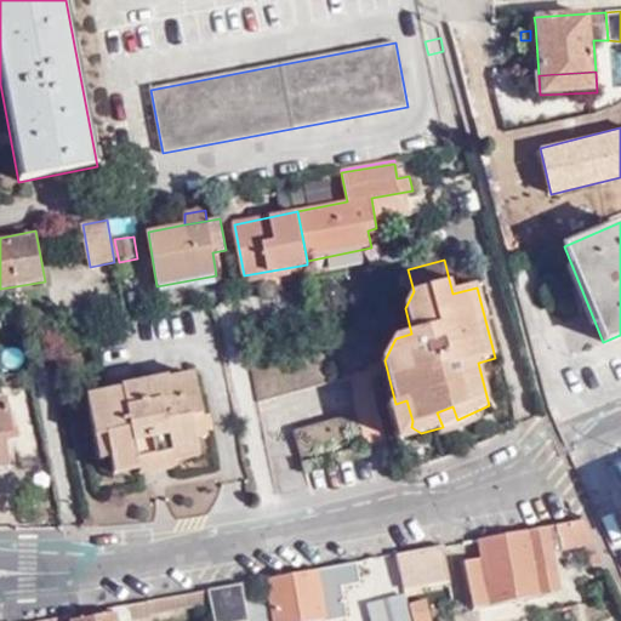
[(245,285),(308,272),(307,265),(244,275),(245,285)]
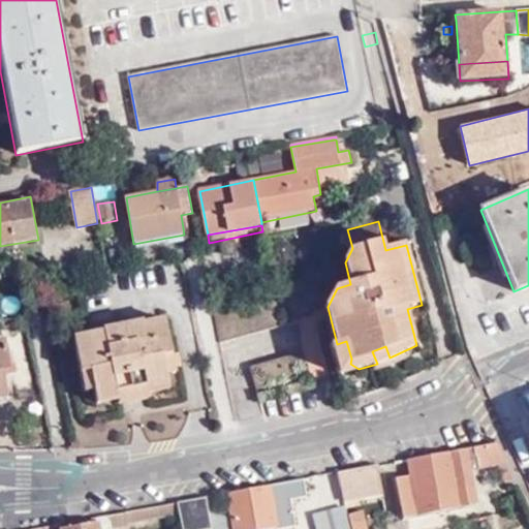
[(91,373),(95,390),(98,405),(120,400),(118,394),(149,387),(150,394),(169,390),(167,375),(163,358),(173,355),(165,318),(75,337),(83,374),(91,373)]
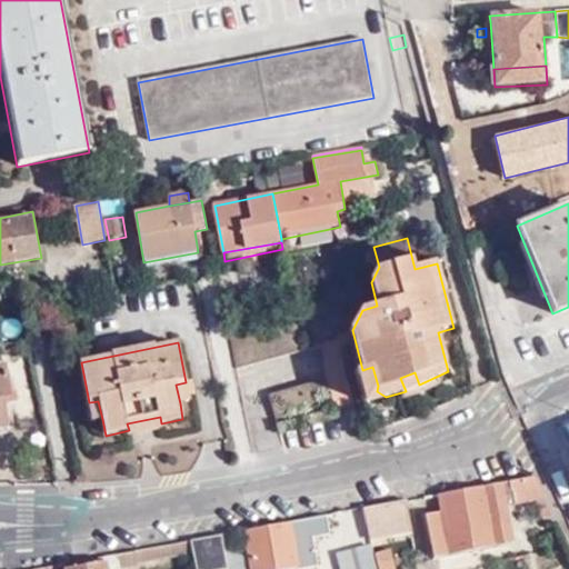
[(0,366),(0,427),(8,426),(5,403),(12,402),(6,366),(0,366)]
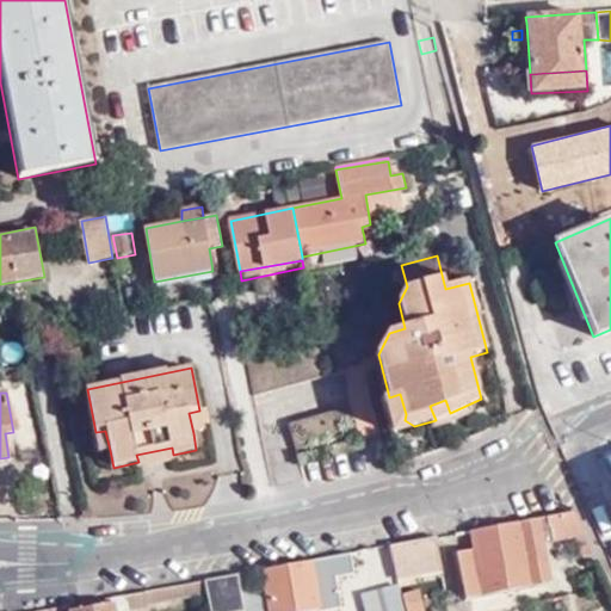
[(400,394),(389,397),(383,399),(394,432),(414,426),(405,420),(406,414),(400,394)]
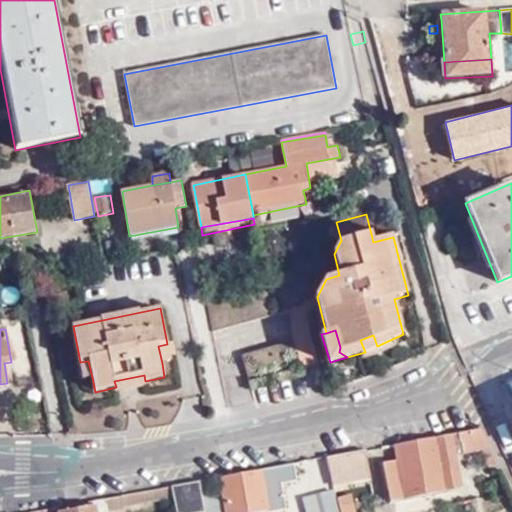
[(365,352),(377,346),(373,335),(360,340),(365,352)]
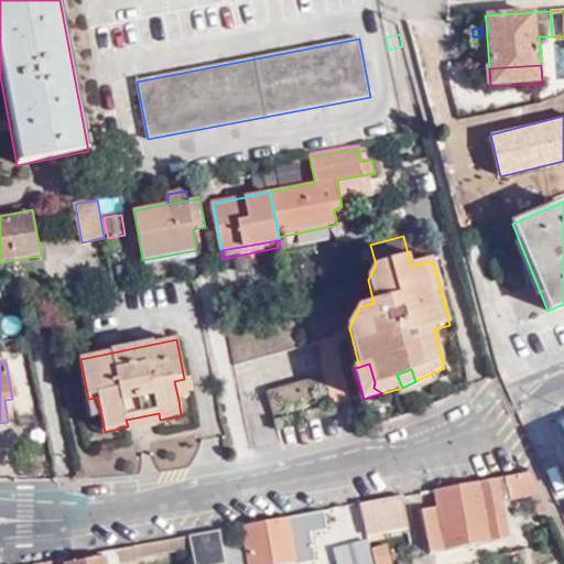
[(187,399),(184,379),(174,381),(179,400),(187,399)]
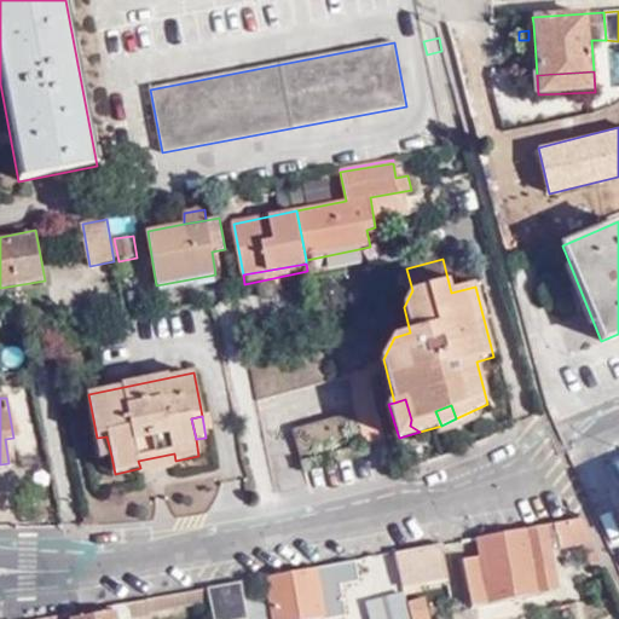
[(99,458),(111,456),(106,437),(97,438),(99,458)]
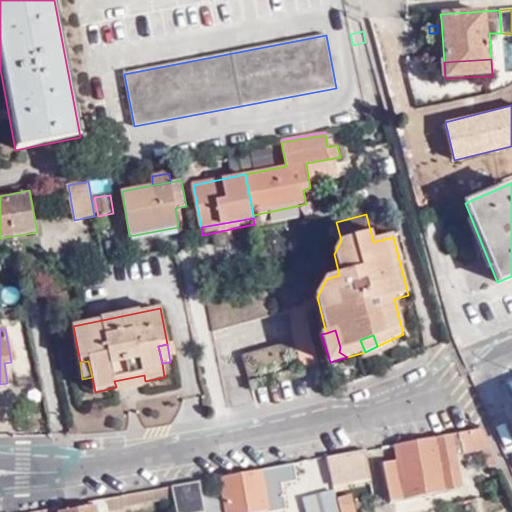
[(114,381),(116,387),(117,391),(146,386),(145,381),(144,375),(114,381)]
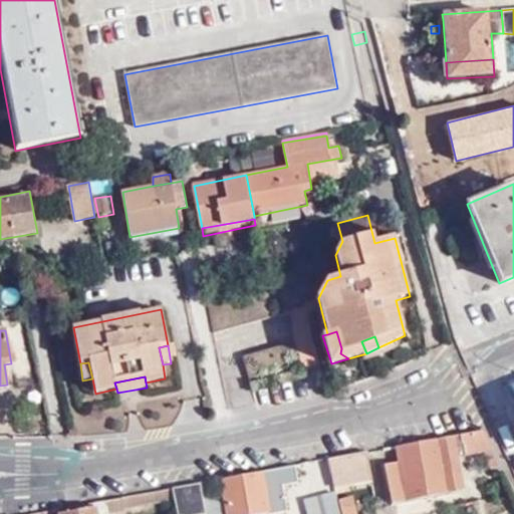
[(483,430),(395,447),(398,463),(387,464),(393,501),(463,488),(457,457),(465,456),(464,451),(490,447),(483,430)]
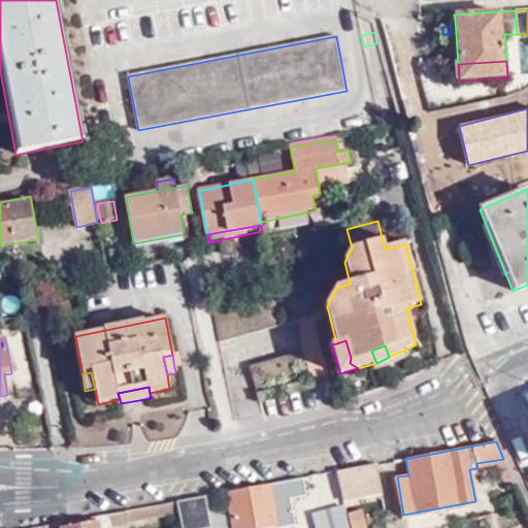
[(363,466),(337,471),(342,498),(382,492),(376,464),(363,466)]
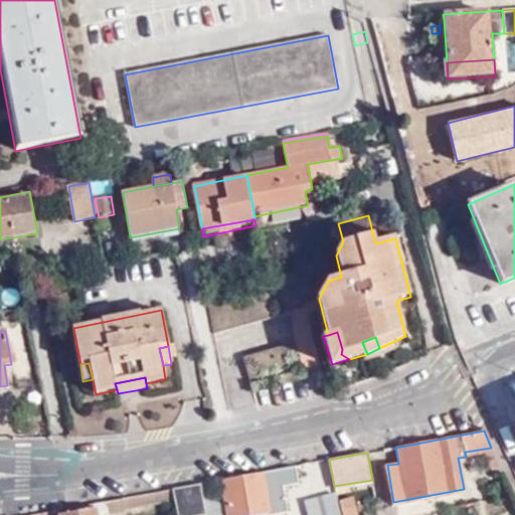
[(296,467),(267,472),(274,509),(269,510),(269,514),(277,514),(289,513),(285,488),(300,485),(296,467)]
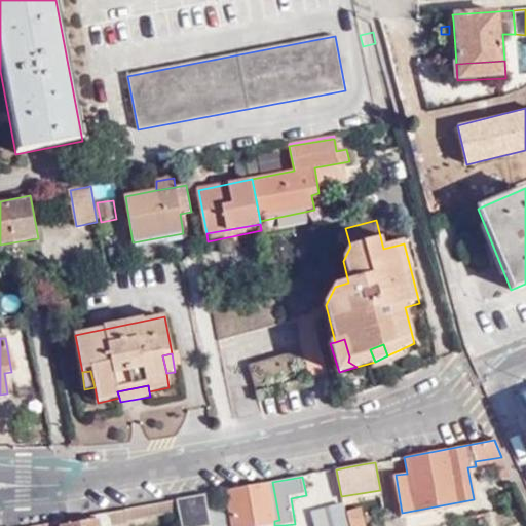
[(272,482),(227,490),(229,506),(224,508),(227,525),(250,525),(274,521),(279,520),(272,482)]
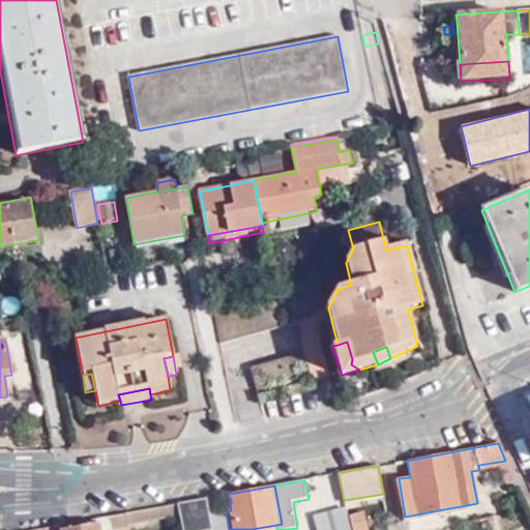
[(215,497),(207,498),(209,511),(217,510),(215,497)]
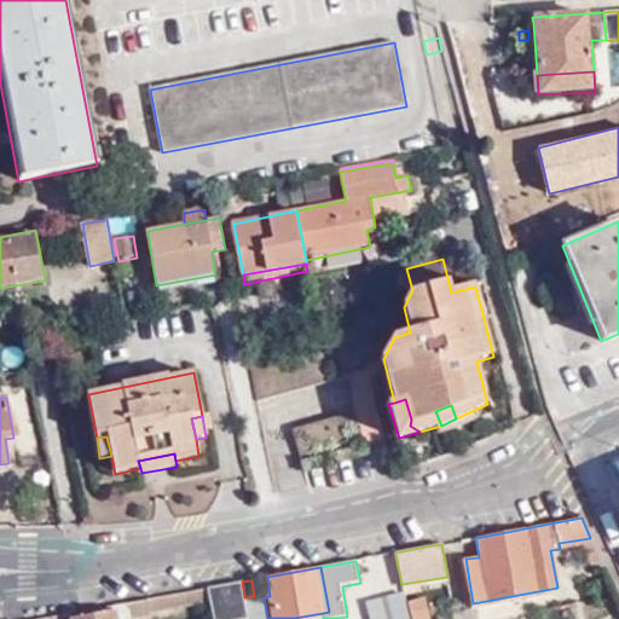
[(208,588),(210,603),(223,601),(224,607),(246,603),(246,602),(244,597),(242,582),(208,588)]
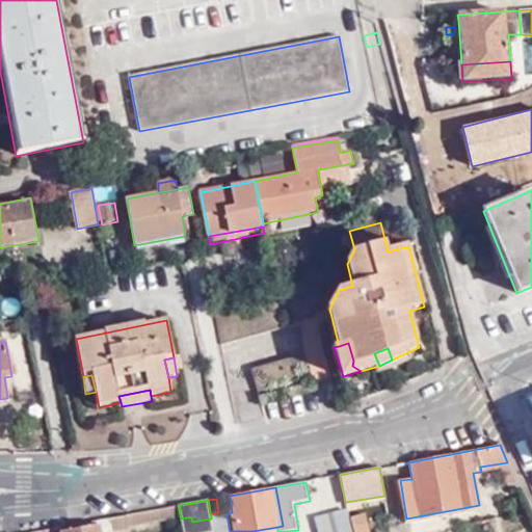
[(110,531),(110,530),(181,519),(179,505),(99,520),(100,526),(101,531),(110,531)]
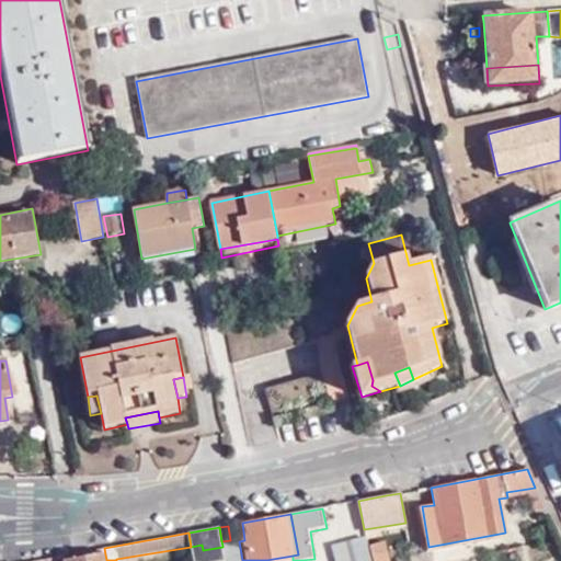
[(0,538),(0,550),(16,546),(13,535),(0,538)]
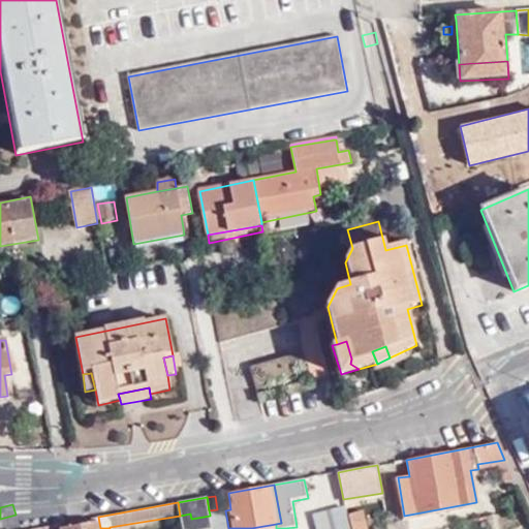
[(350,528),(350,526),(345,506),(330,510),(334,528),(350,528)]
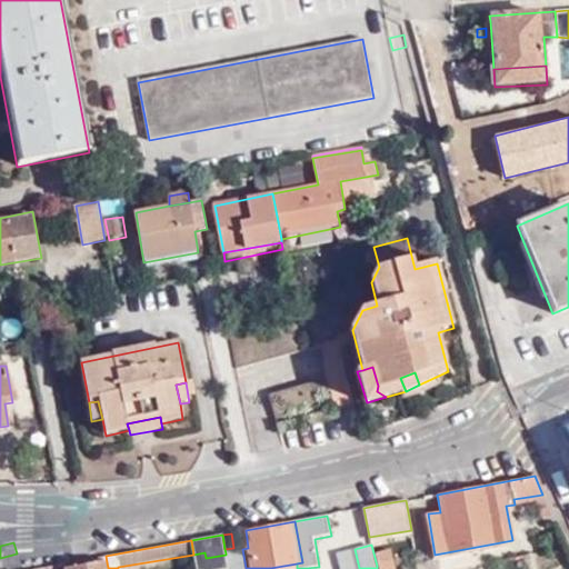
[(226,553),(226,555),(228,568),(246,568),(242,549),(226,553)]
